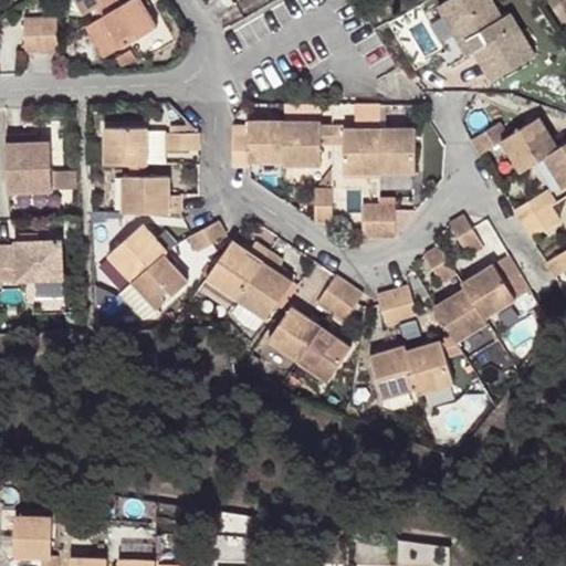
[(76,0),(85,13),(107,0),(76,0)]
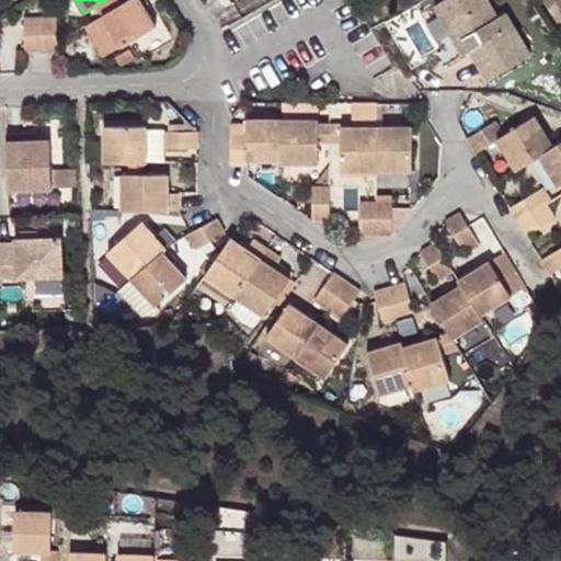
[(156,24),(140,0),(126,0),(114,8),(102,14),(121,46),(156,24)]
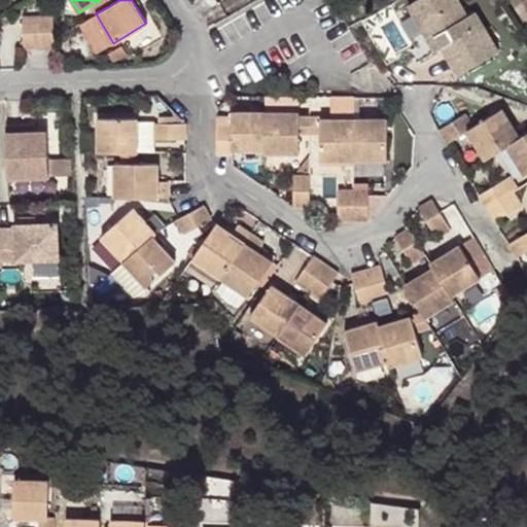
[(443,0),(417,0),(407,6),(427,39),(432,36),(441,9),(443,0)]
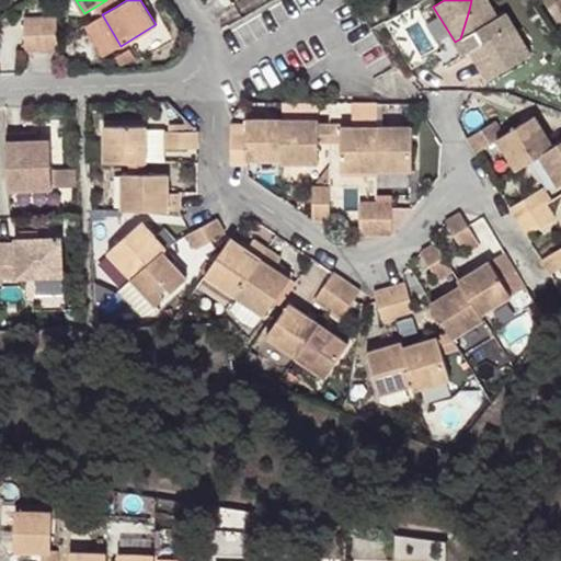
[(496,18),(484,0),(471,0),(469,10),(460,38),(488,79),(529,53),(504,12),(496,18)]
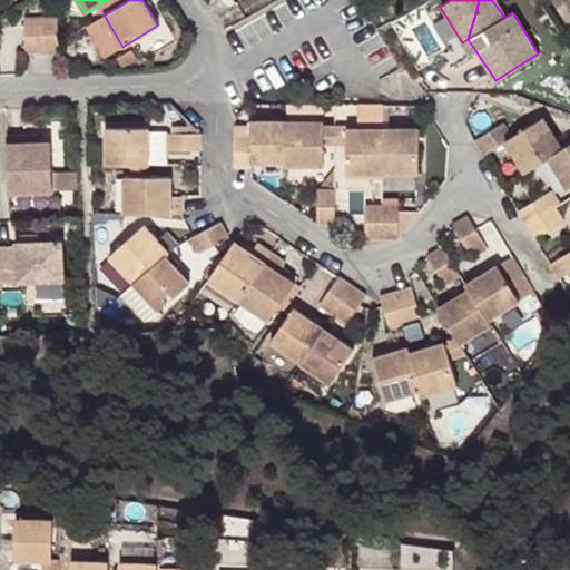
[(462,42),(440,7),(421,18),(443,55),(462,42)]
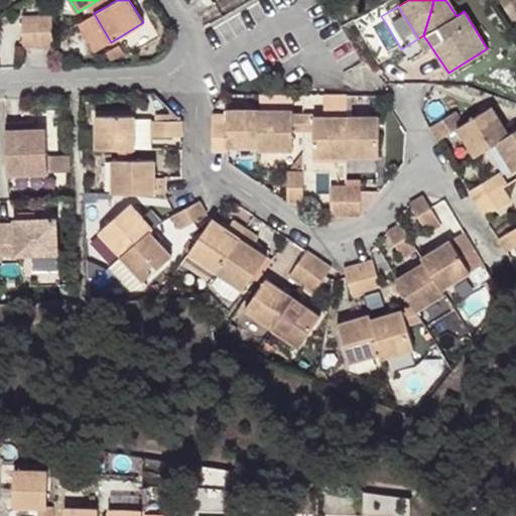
[(36,17),(37,46),(52,46),(52,37),(51,16),(36,17)]
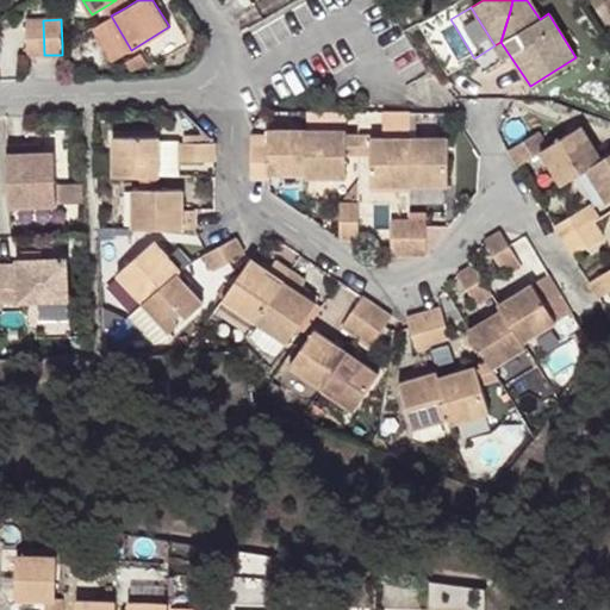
[(27,56),(44,55),(43,20),(25,20),(27,56)]
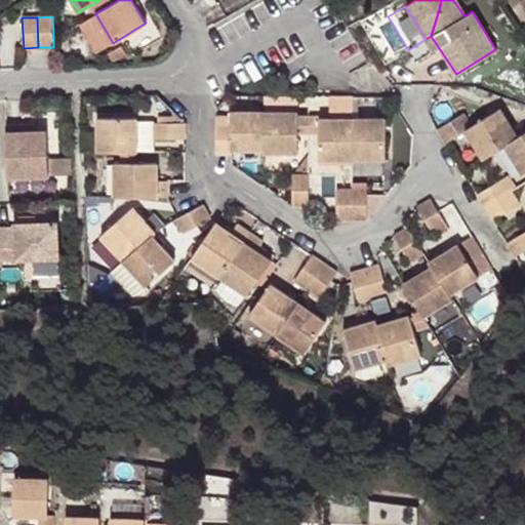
[(298,95),(265,95),(264,111),(297,112),(298,95)]
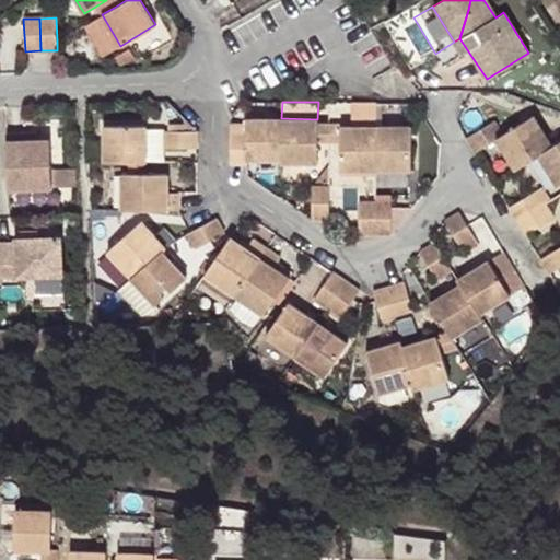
[(496,120),(467,137),(476,152),(497,140),(515,170),(539,155),(553,147),(535,115),(503,133),(496,120)]
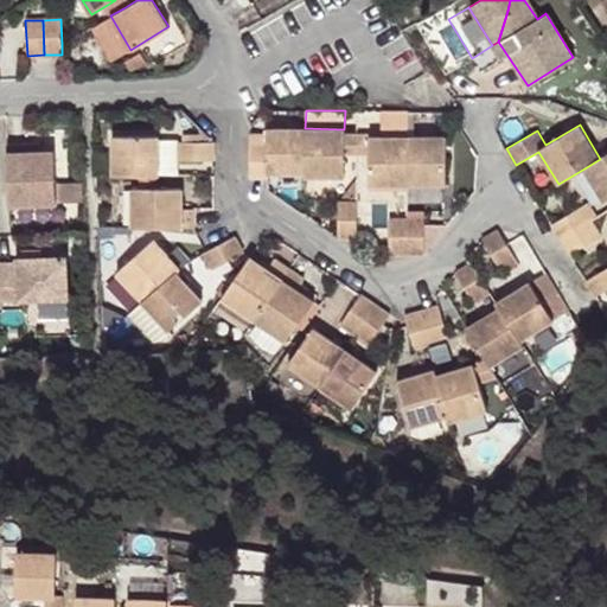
[(266,142),(250,141),(250,178),(268,178),(268,172),(305,172),(305,128),(266,128),(266,142)]
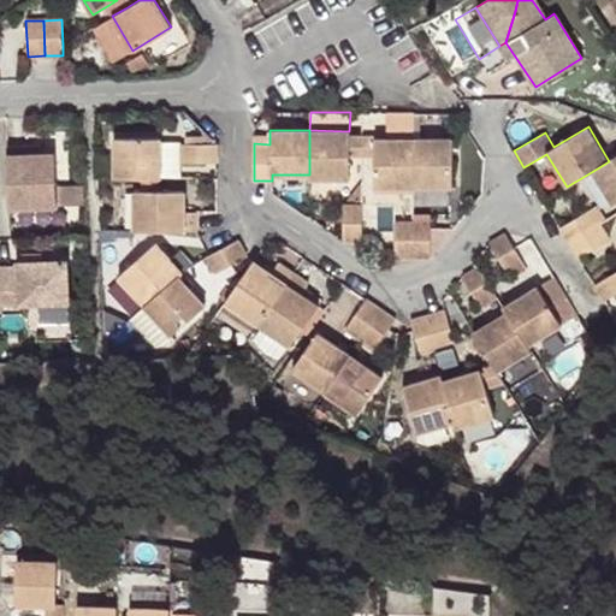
[(349,131),(309,130),(309,175),(309,179),(349,181),(349,163),(349,137),(349,131)]
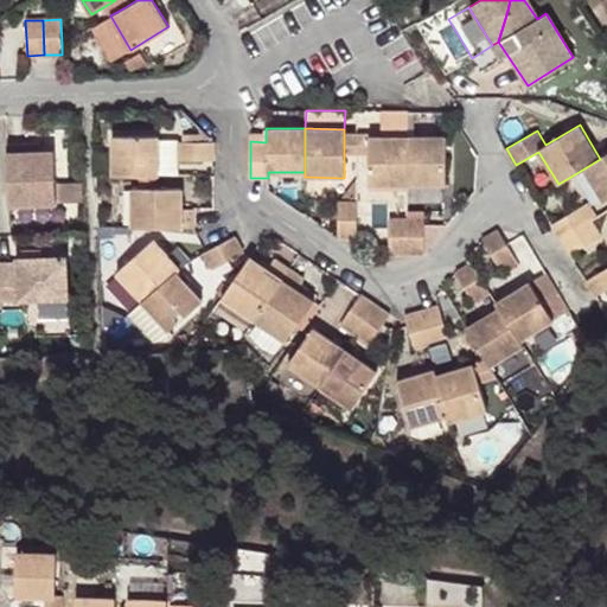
[(114,136),(114,174),(158,176),(158,135),(114,136)]
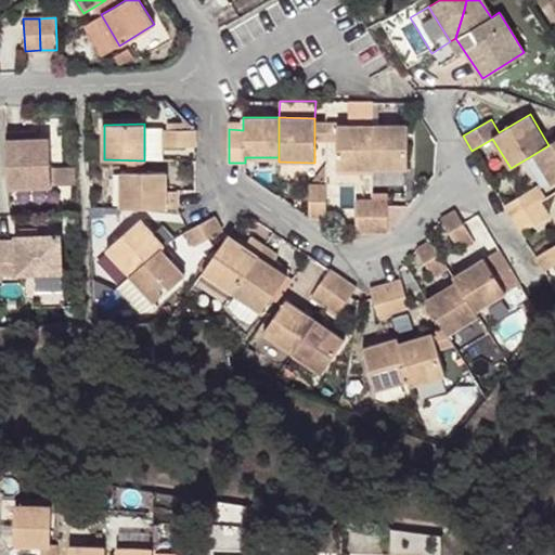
[(164,125),(144,124),(144,160),(164,160),(164,146),(164,130),(164,125)]
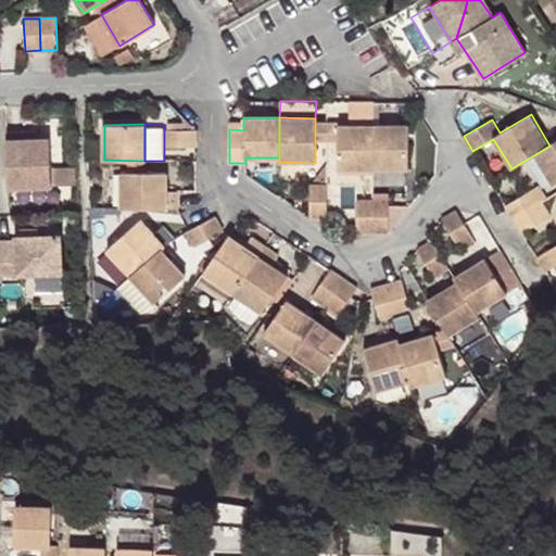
[(328,124),(315,124),(315,147),(327,147),(328,124)]
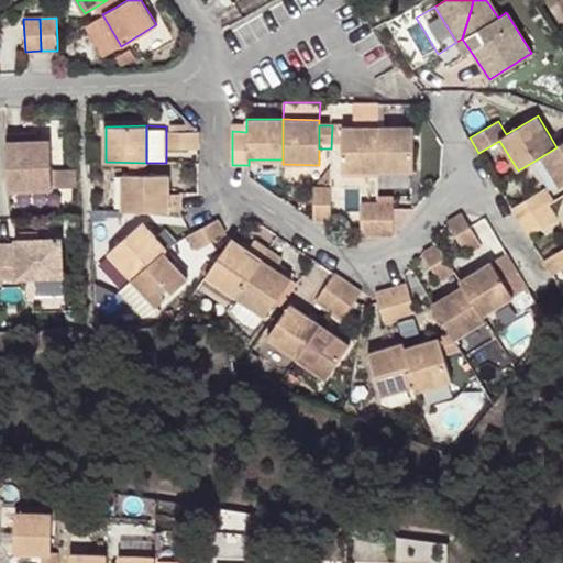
[(343,125),(332,125),(331,148),(343,148),(343,125)]
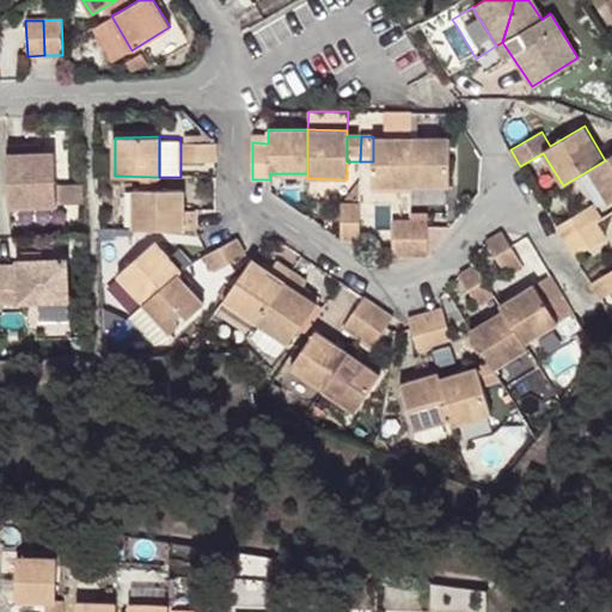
[(411,136),(373,136),(373,161),(372,185),(411,187),(411,136)]
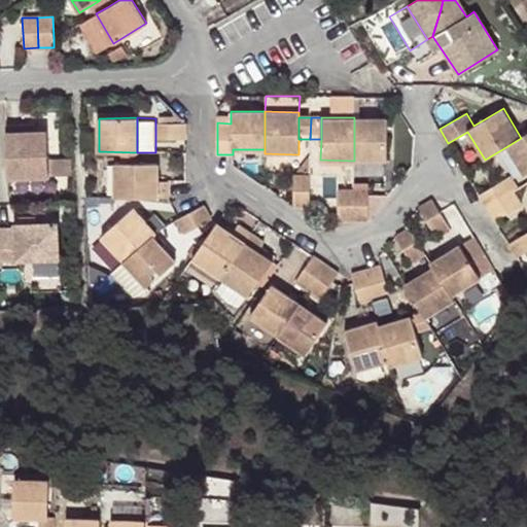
[(388,118),(354,117),(354,161),(388,161),(388,118)]
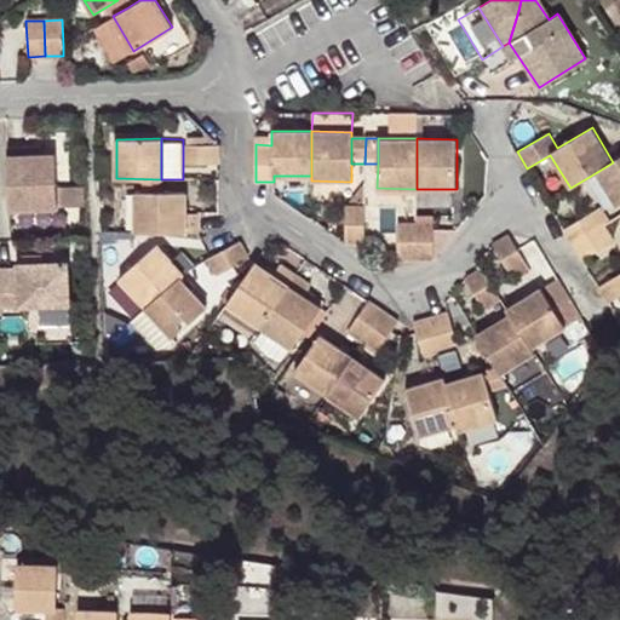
[(219,164),(219,144),(201,144),(183,145),(183,164),(219,164)]
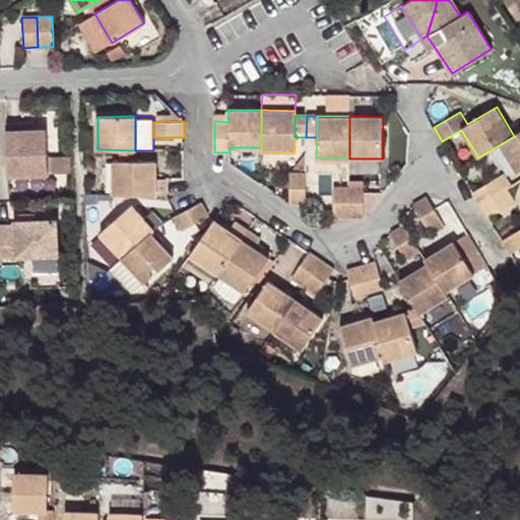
[(5,123),(7,176),(49,174),(47,129),(35,129),(23,130),(23,122),(5,123)]
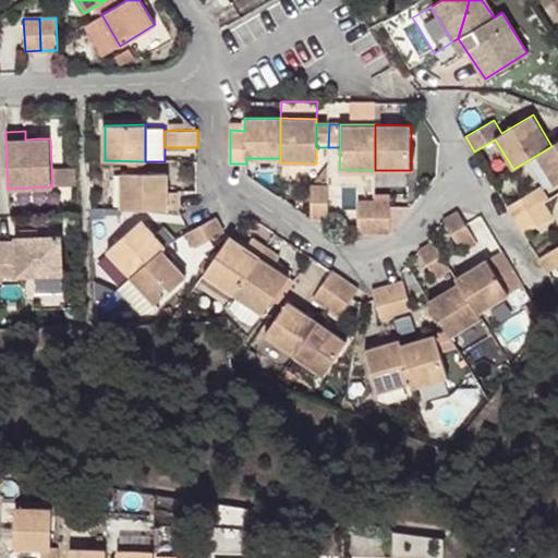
[(25,140),(37,138),(37,131),(25,131),(25,140)]
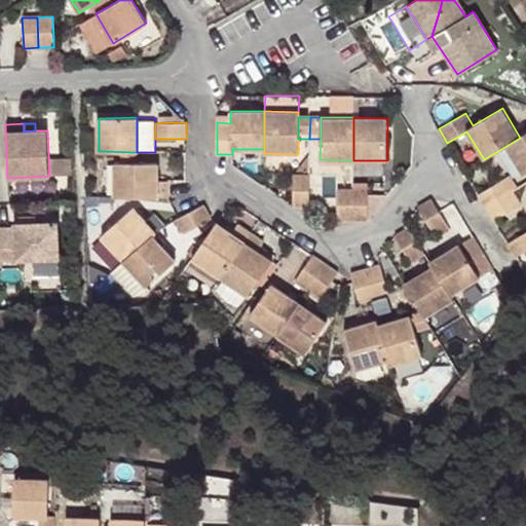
[(525,172),(525,134),(520,138),(506,146),(523,175),(525,172)]
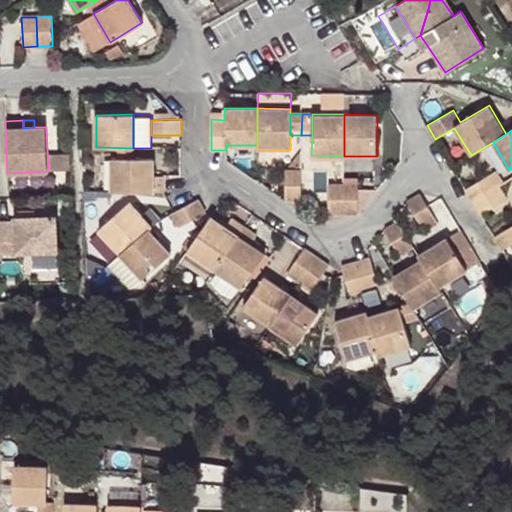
[(113,158),(113,191),(163,191),(163,175),(154,176),(154,158),(113,158)]
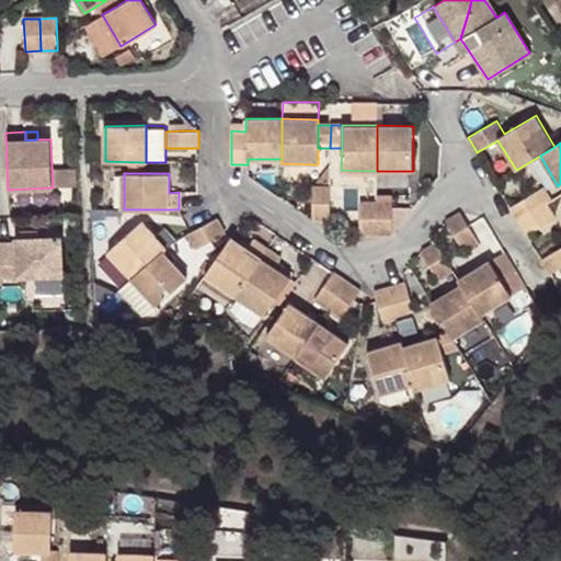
[(312,186),(312,219),(330,219),(330,186),(312,186)]
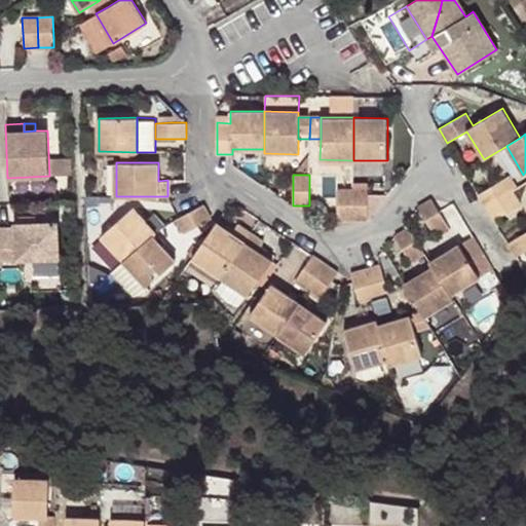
[(486,207),(513,191),(504,178),(479,193),(486,207)]
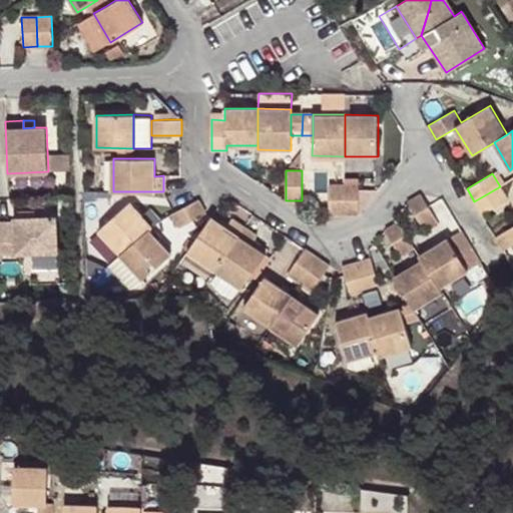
[(344,213),(344,184),(330,183),(330,213),(344,213)]
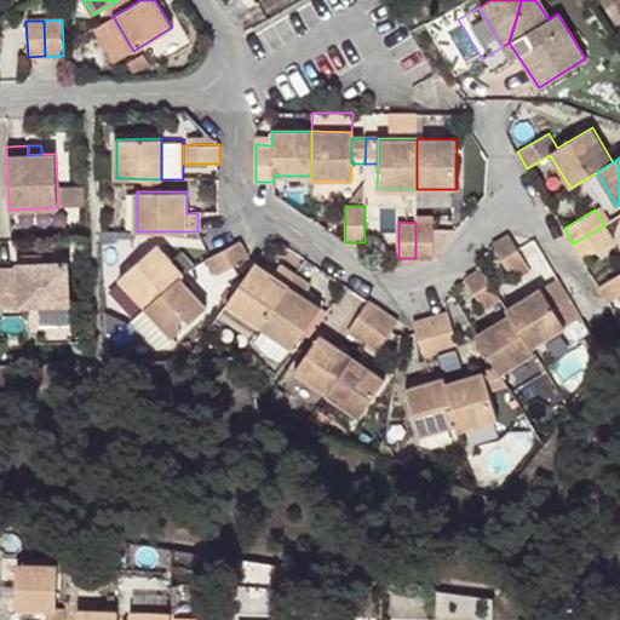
[(415,258),(434,259),(434,223),(415,223),(415,258)]
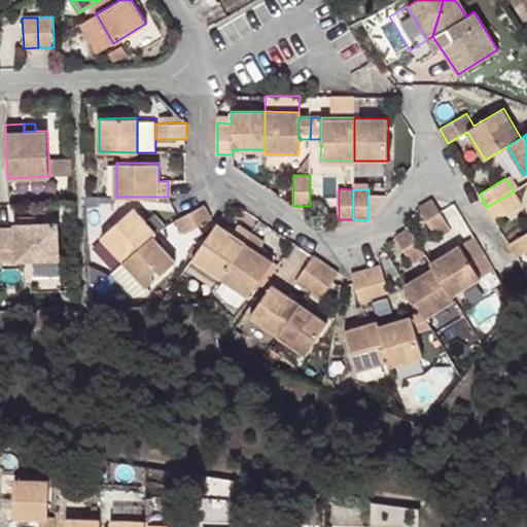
[(522,206),(514,191),(487,207),(496,221),(522,206)]
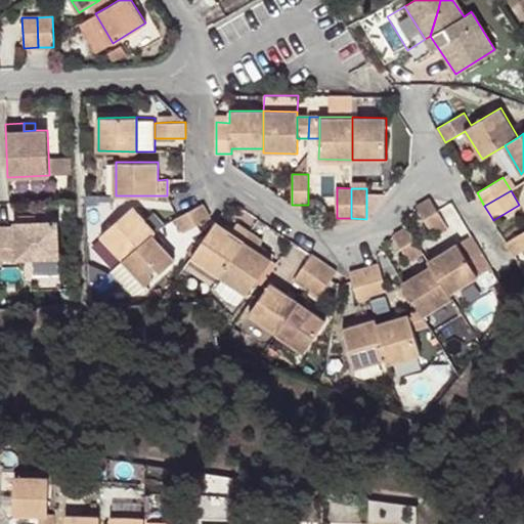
[(446,224),(430,198),(417,206),(433,232),(446,224)]
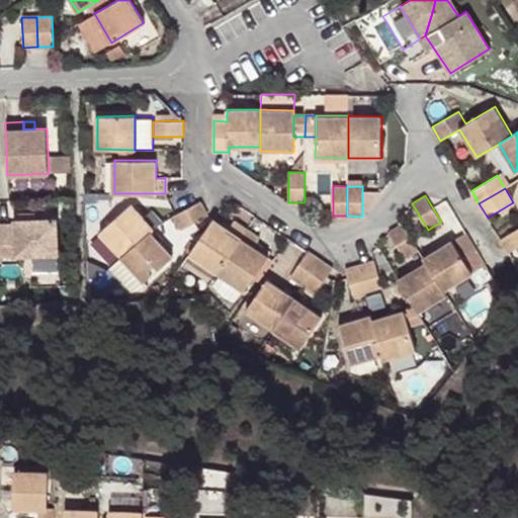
[(180,230),(207,216),(200,201),(179,213),(173,217),(180,230)]
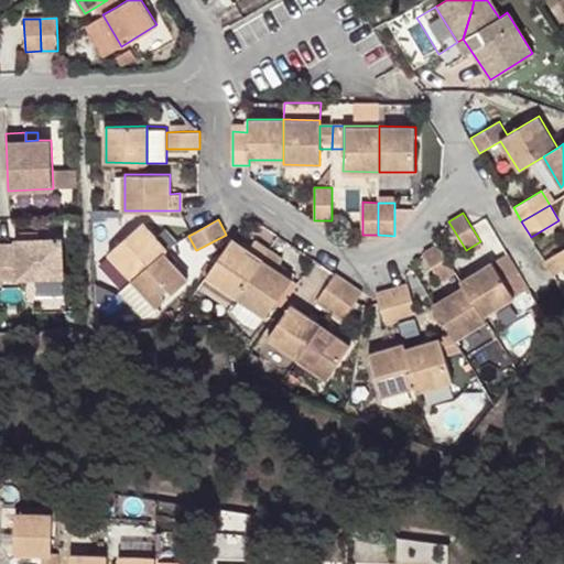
[(109,252),(133,280),(164,252),(176,241),(165,228),(155,237),(143,223),(109,252)]
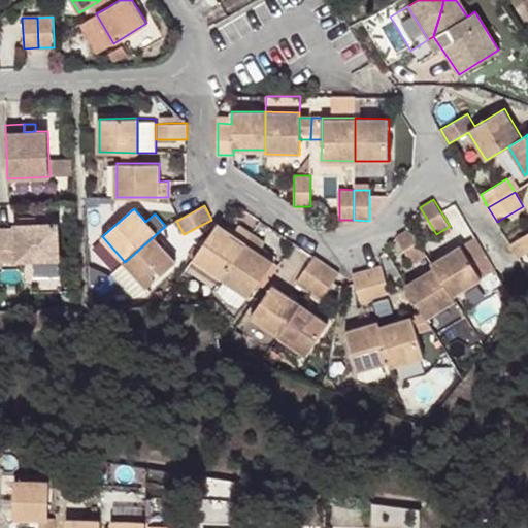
[(13,228),(0,228),(0,260),(60,258),(59,222),(13,224),(13,228)]
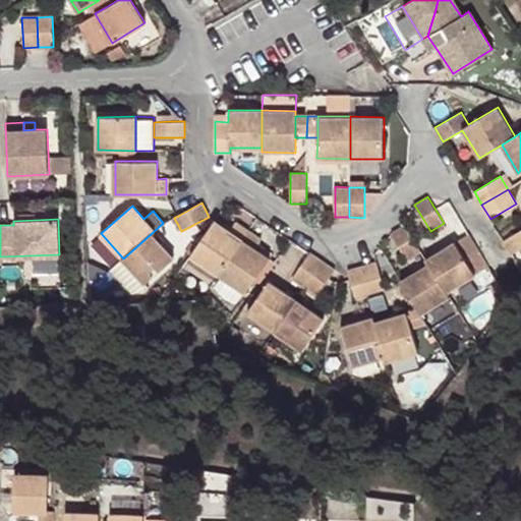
[(215,220),(191,254),(219,274),(248,229),(236,221),(230,231),(215,220)]
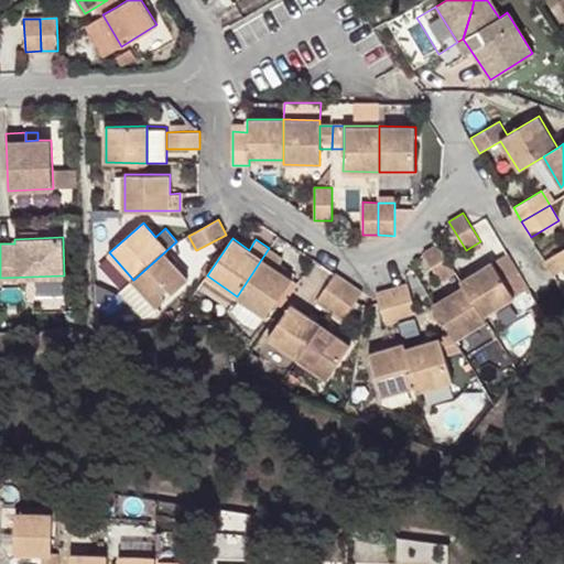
[(455,271),(437,242),(424,252),(441,281),(455,271)]
